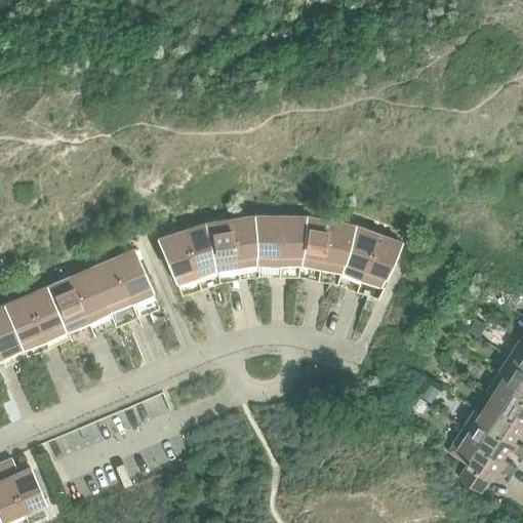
[(238,268),(259,265),(255,216),(231,220),(238,268)]
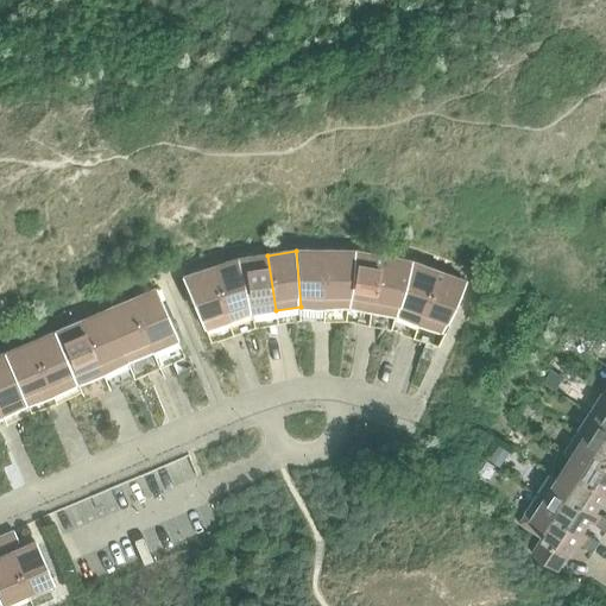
[(301,307),(324,308),(326,252),(296,251),(301,307)]
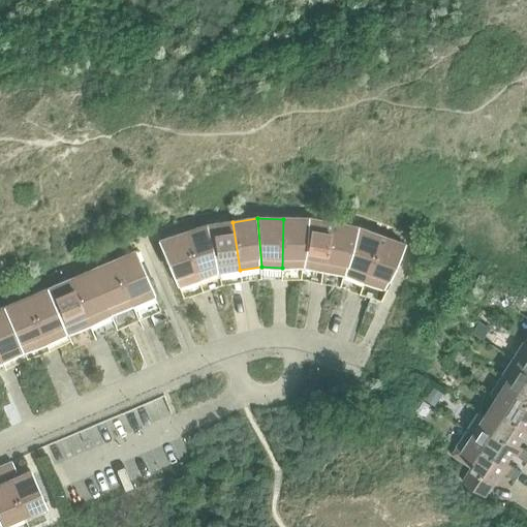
[(282,268),(303,268),(308,219),(283,219),(282,268)]
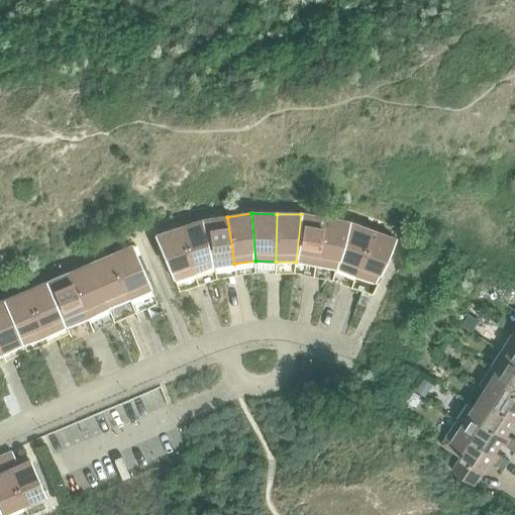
[(296,262),(316,266),(325,219),(301,214),(296,262)]
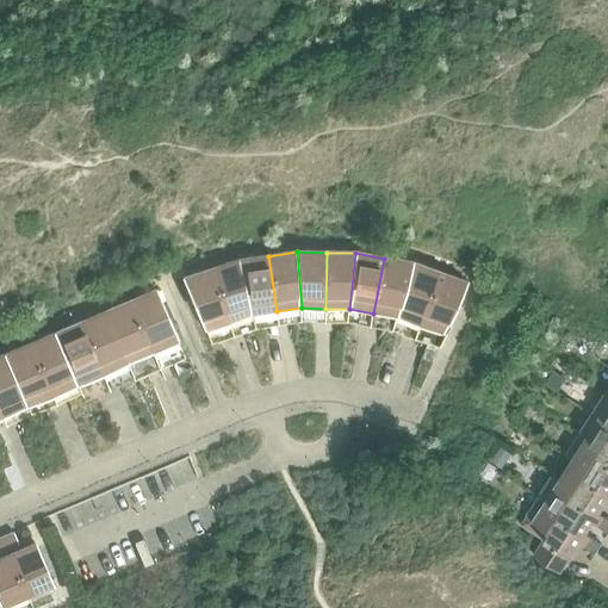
[(253,315),(277,311),(268,256),(240,261),(253,315)]
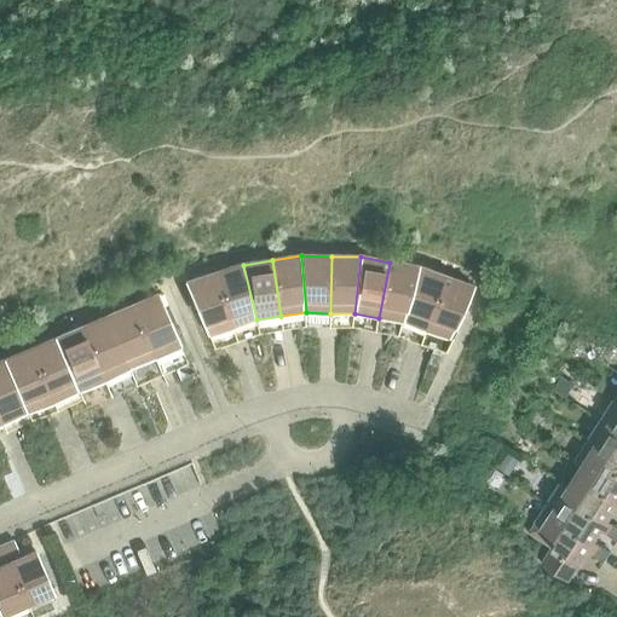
[(379,318),(404,322),(419,267),(390,263),(379,318)]
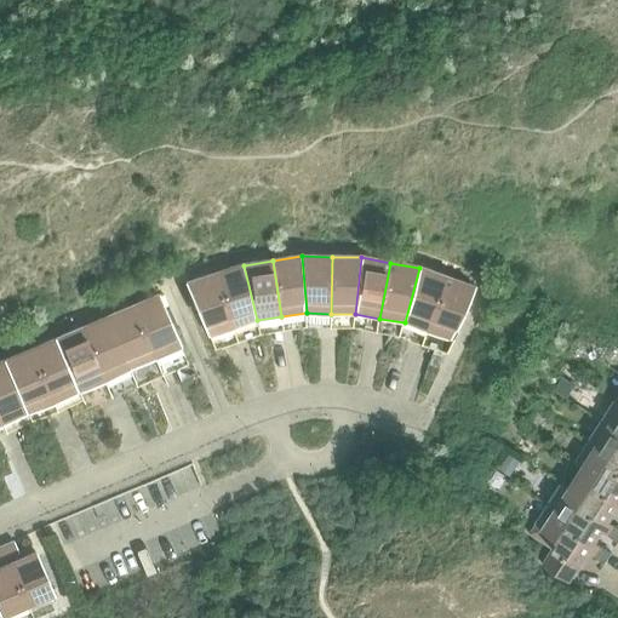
[(234,328),(257,320),(244,265),(216,274),(234,328)]
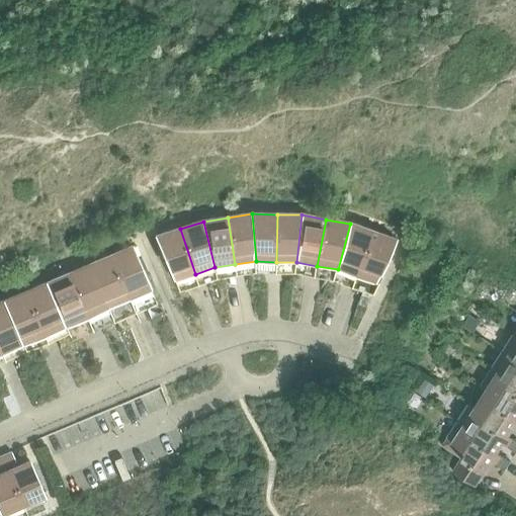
[(338,269),(357,276),(373,232),(350,224),(338,269)]
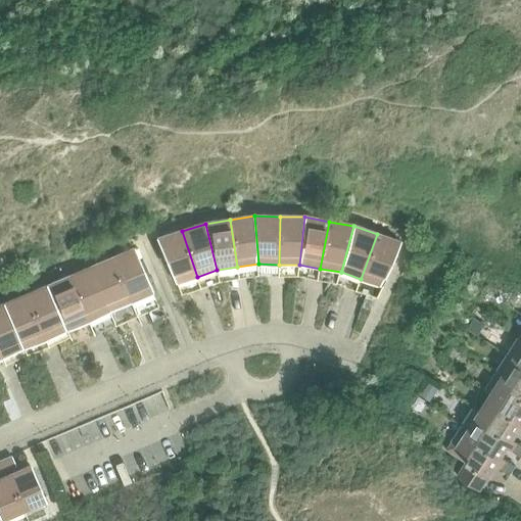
[(177,283),(197,277),(182,231),(158,239),(177,283)]
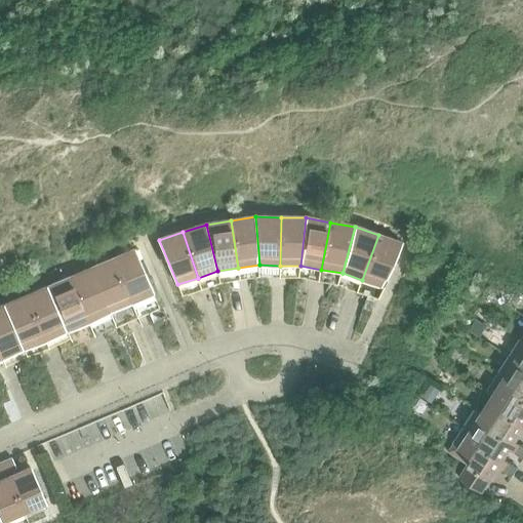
[(378,235),(362,280),(381,287),(402,244),(378,235)]
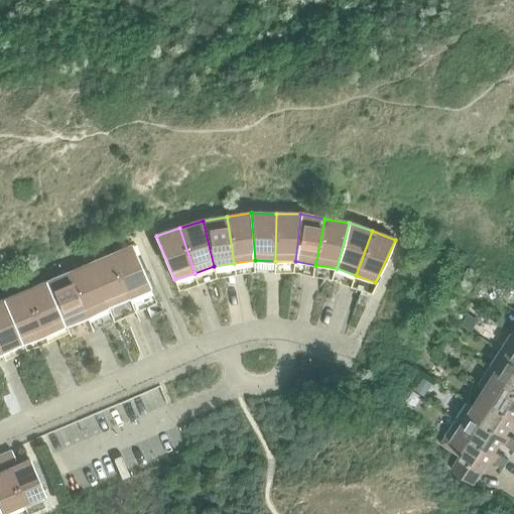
[(132,246),(111,255),(130,298),(151,289),(132,246)]
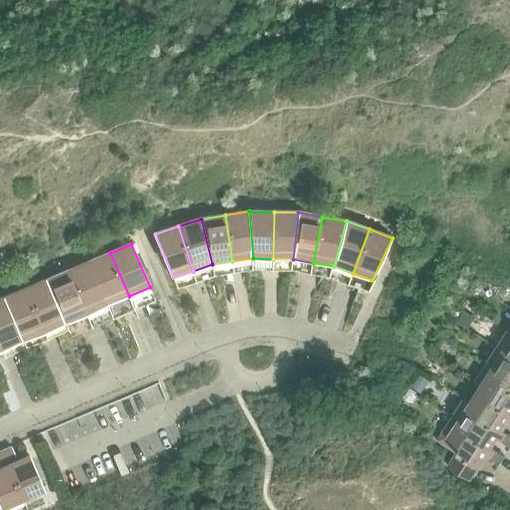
[(110,253),(89,262),(108,305),(129,296),(110,253)]
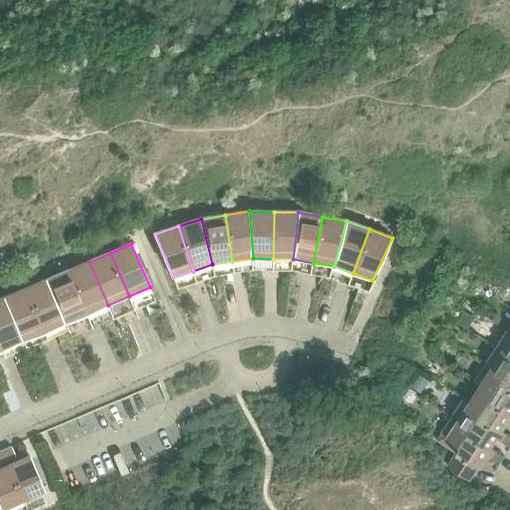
[(89,262),(68,271),(87,314),(108,305),(89,262)]
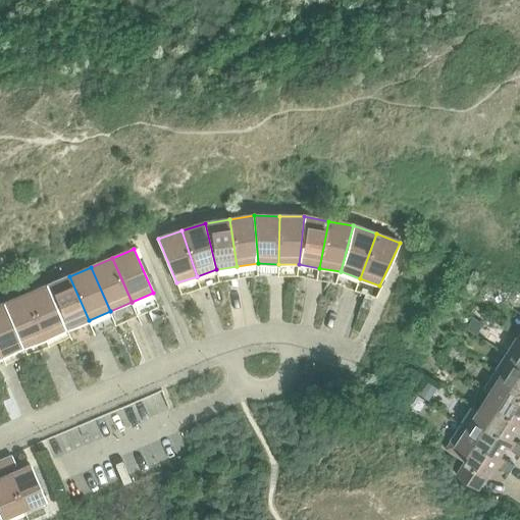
[(69,276),(48,286),(67,329),(89,320),(69,276)]
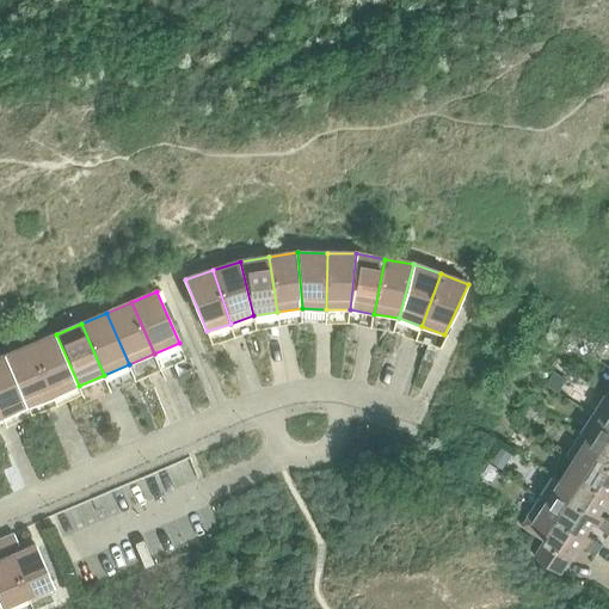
[(56,334),(31,345),(54,397),(79,386),(56,334)]
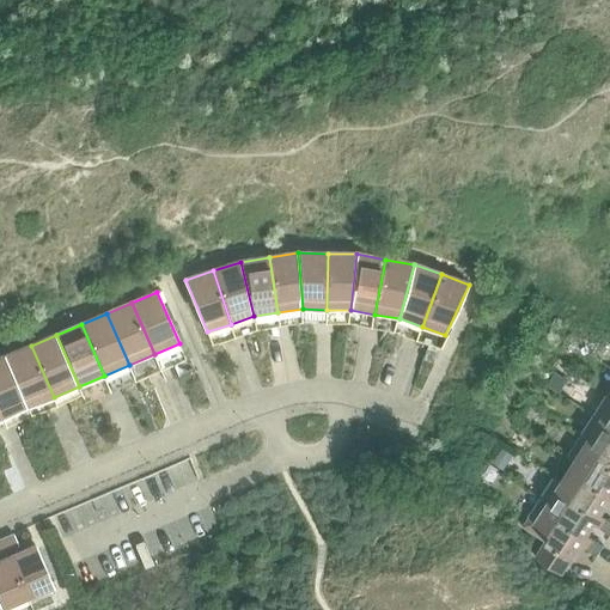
[(31,346),(6,357),(29,408),(54,397),(31,346)]
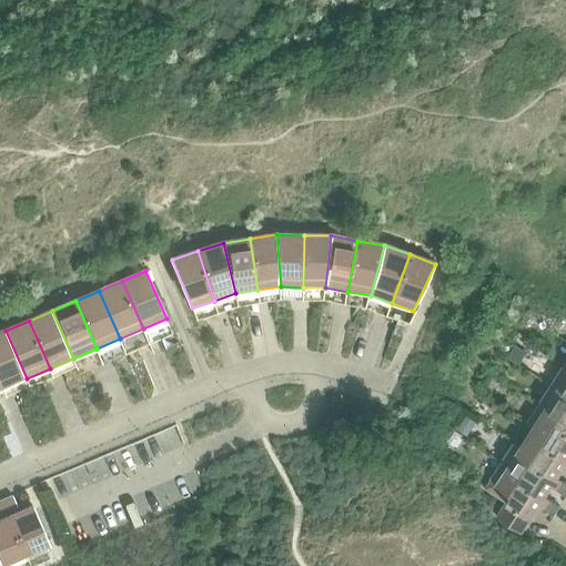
[(6,331),(0,333),(0,381),(3,388),(27,378),(6,331)]
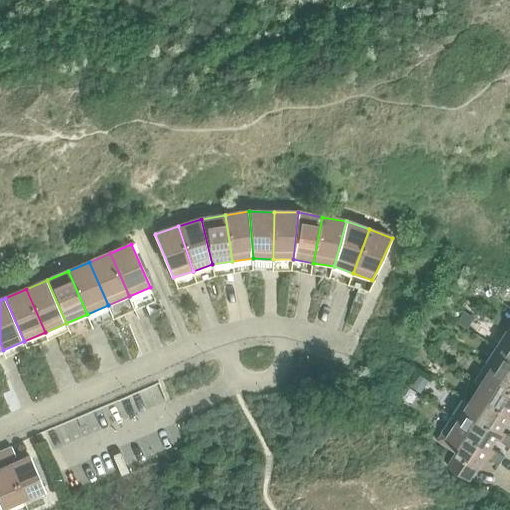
[(465,314),(459,325),(468,331),(475,320),(465,314)]
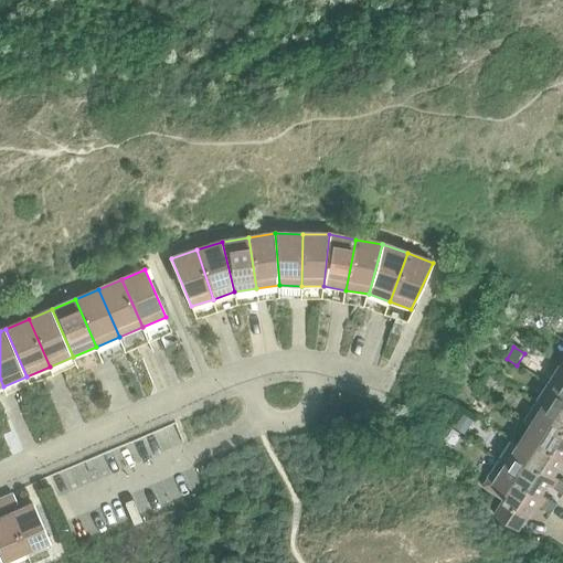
[(562,367),(550,385),(562,393),(562,367)]
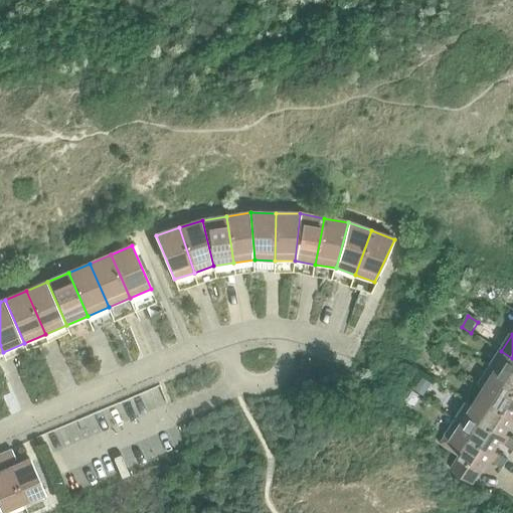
[(512,358),(501,351),(490,368),(510,380),(505,388),(512,392),(512,358)]
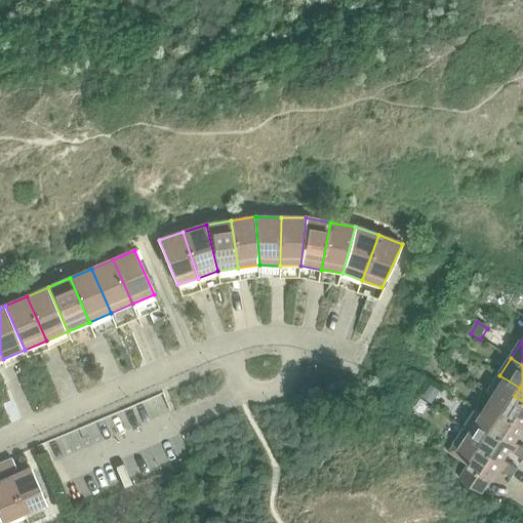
[(522,400),(515,396),(520,388),(499,375),(498,374),(487,393),(494,397),(509,406),(504,413),(522,426),(522,400)]
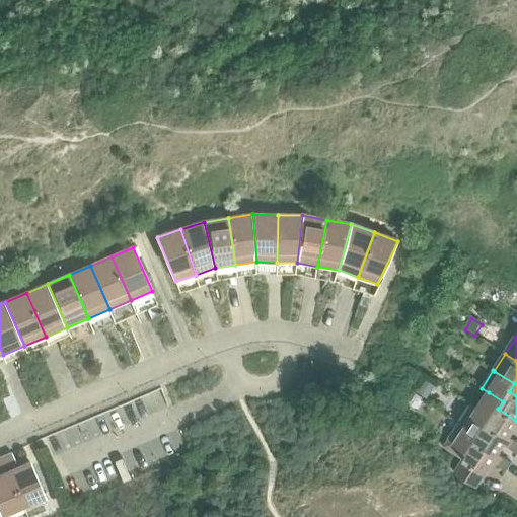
[(427,383),(419,395),(428,400),(435,389),(427,383)]
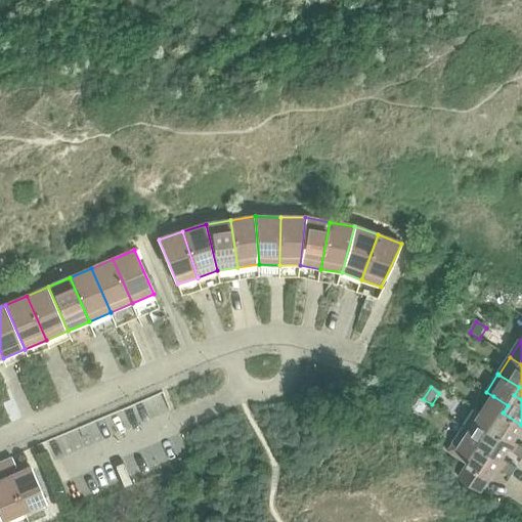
[(493,396),(482,414),(496,423),(491,430),(513,443),(514,441),(515,441),(520,433),(521,434),(521,425),(503,412),(508,405),(493,396)]
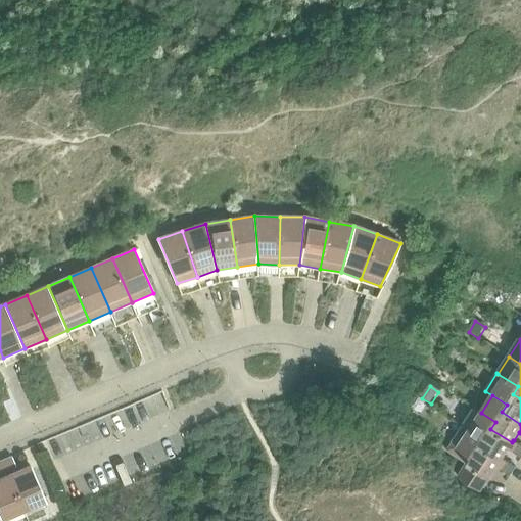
[(463,426),(470,430),(484,439),(479,446),(501,460),(502,458),(508,450),(520,458),(520,445),(514,440),(513,440),(512,442),(490,429),(495,422),(481,413),(475,409),(463,426)]
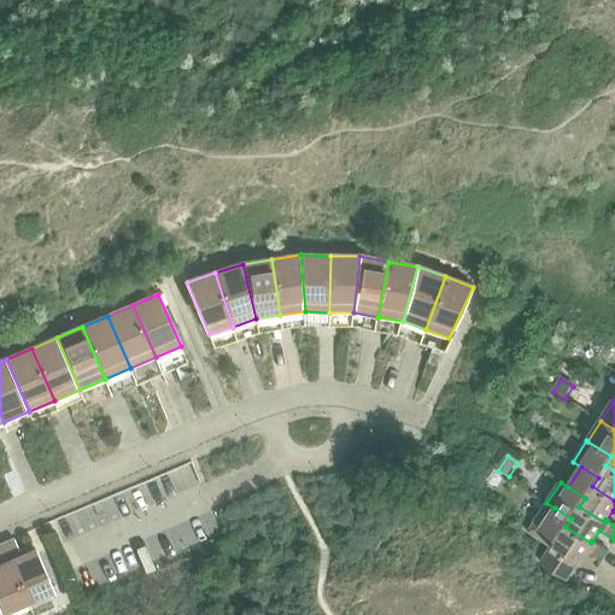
[(610,552),(604,548),(592,540),(591,543),(566,527),(572,519),(555,508),(545,523),(538,519),(528,533),(551,548),(542,562),(568,579),(586,551),(603,562),(610,552)]
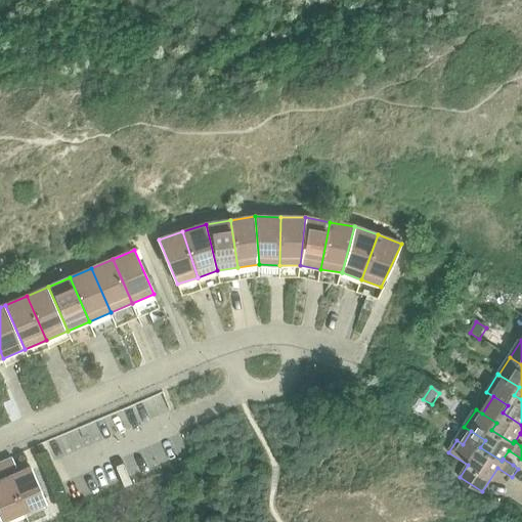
[(13,459),(3,463),(7,472),(16,468),(13,459)]
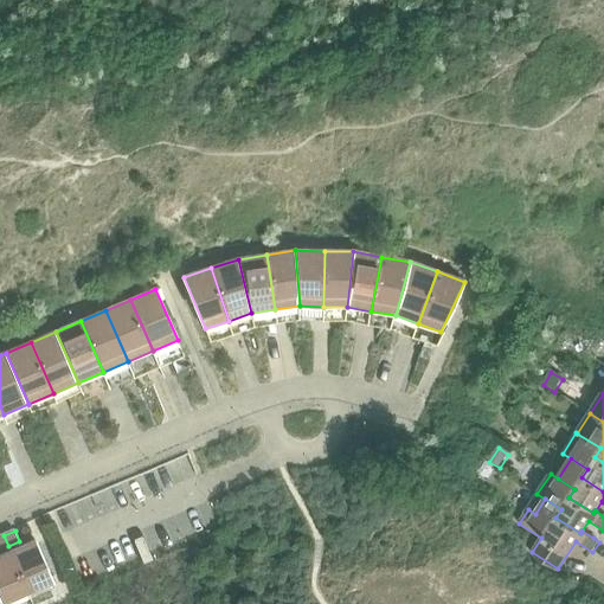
[(36,541),(11,552),(27,592),(53,582),(36,541)]
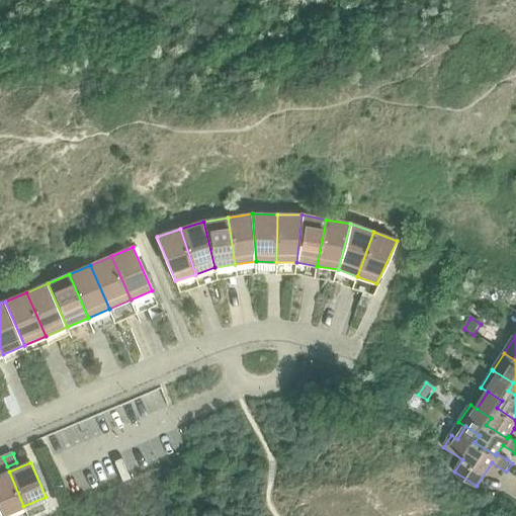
[(9,471),(0,475),(0,509),(2,515),(23,506),(9,471)]
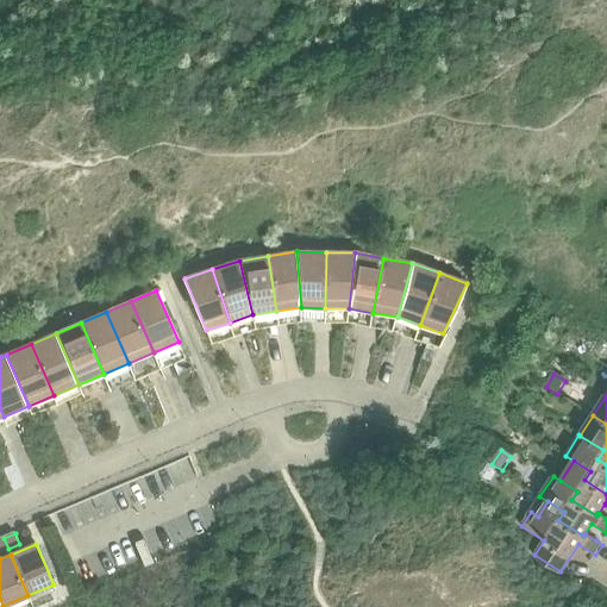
All buildings are outlined.
